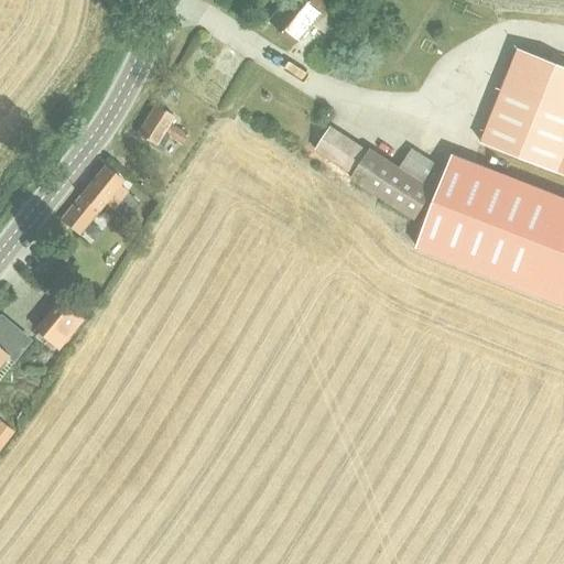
[(286,0),(282,6),(281,3),(270,17),(272,19),(269,22),(297,45),(334,1),(332,0),(286,0)]
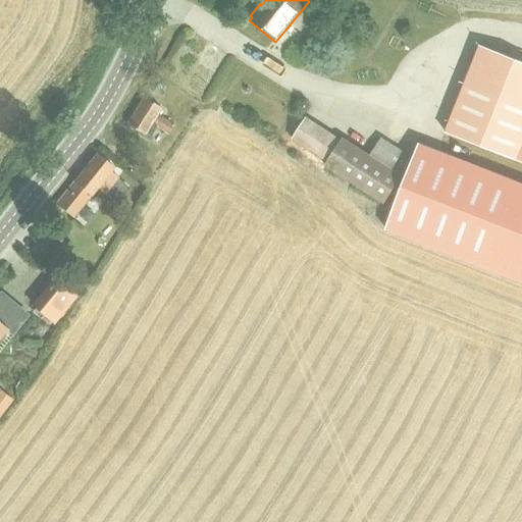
[(521,62),(477,45),(442,133),(521,163),(521,62)]
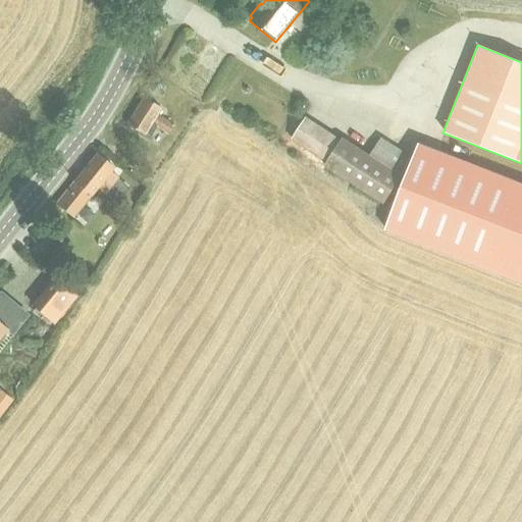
[(165,134),(170,125),(155,114),(158,109),(142,98),(125,123),(148,138),(155,127),(165,134)]
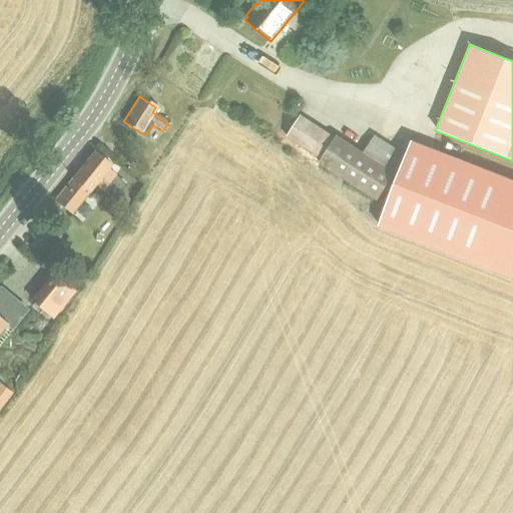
[(317,163),(376,200),(404,156),(372,135),(362,153),(335,136),(333,138),(299,116),(285,138),(319,159),(317,163)]
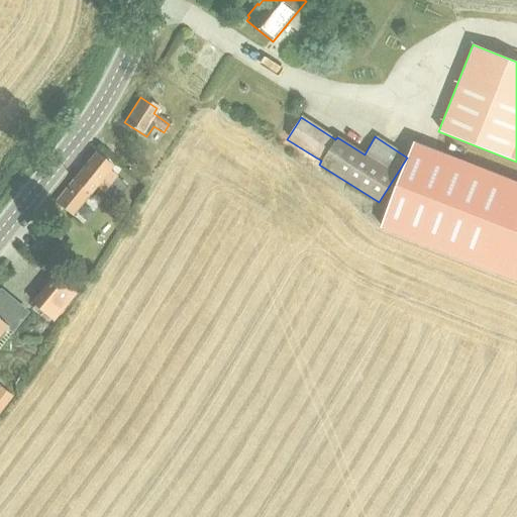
[(516,280),(516,182),(415,142),(403,173),(382,227),(516,280)]
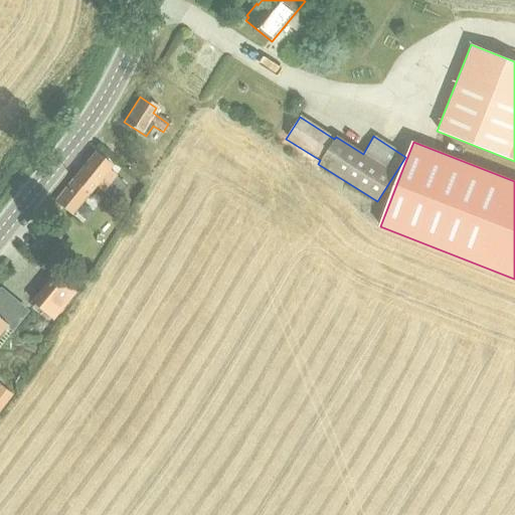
[(70,216),(94,187),(100,192),(113,177),(107,172),(110,167),(93,153),(52,202),(70,216)]
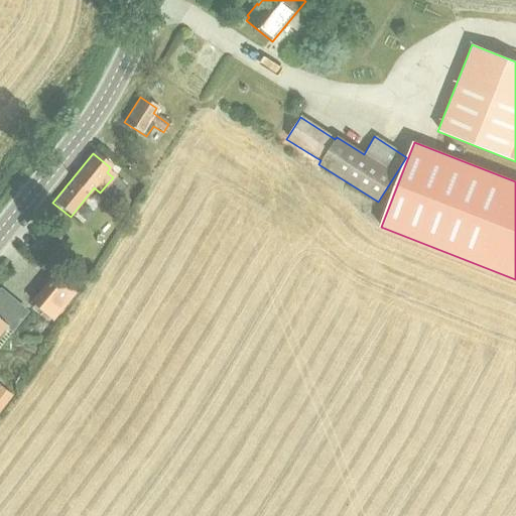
[(65,277),(79,289),(86,280),(72,269),(65,277)]
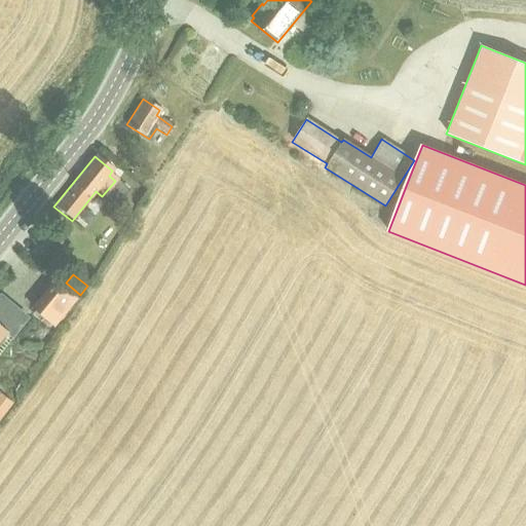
[(30,309),(53,329),(76,301),(52,282),(30,309)]
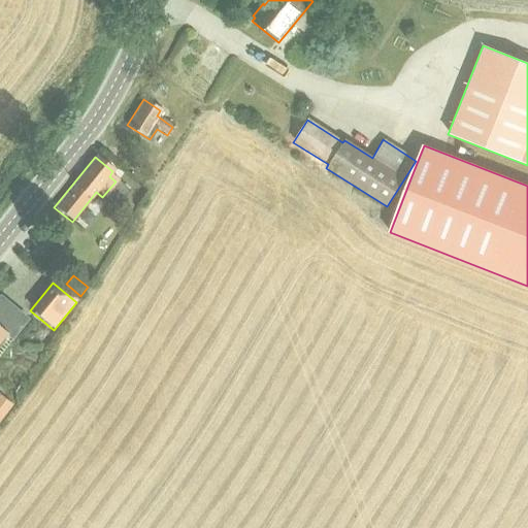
[(5,399),(0,405),(0,420),(12,404),(5,399)]
